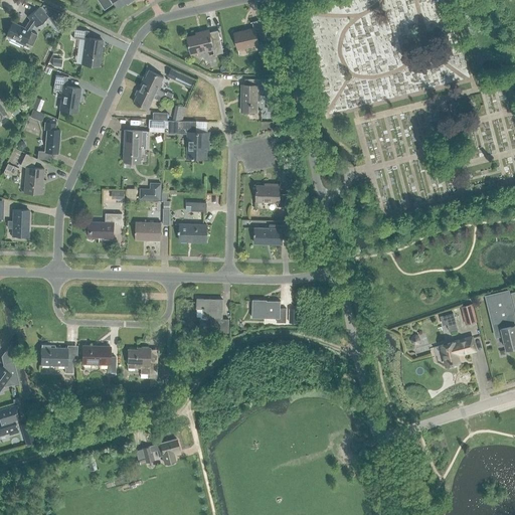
[(39,7),(32,12),(27,16),(30,20),(24,28),(12,22),(6,35),(16,40),(15,41),(23,45),(24,42),(31,46),(37,35),(29,31),(30,31),(29,30),(33,24),(35,26),(47,16),(39,7)]
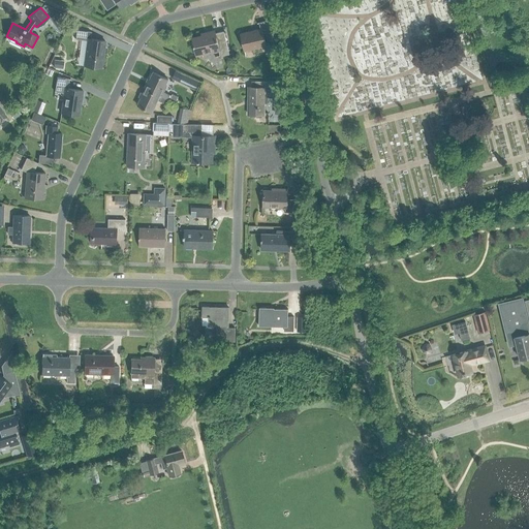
[(57,13),(51,18),(54,23),(61,19),(57,13)]
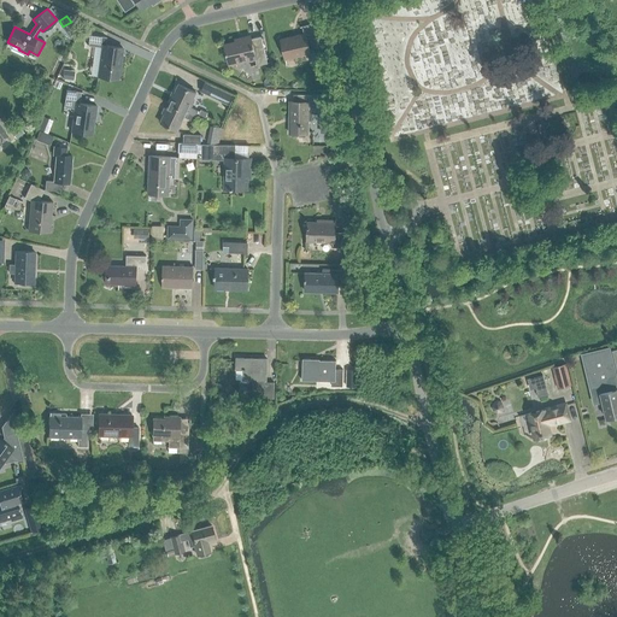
[(317,47),(312,24),(300,27),(300,28),(301,28),(304,34),(280,40),(285,59),(311,53),(310,50),(317,47)]
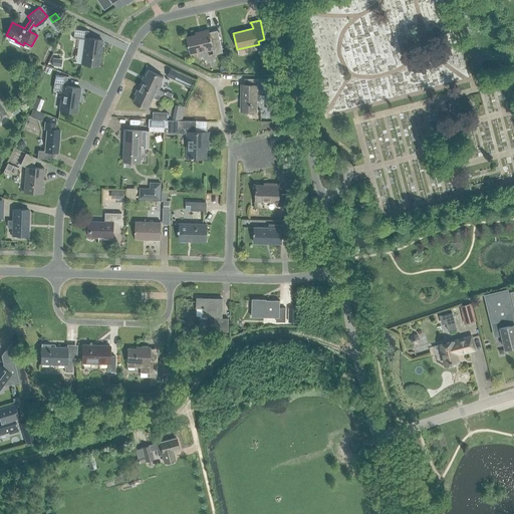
[(84,40),(81,63),(98,66),(101,40),(87,38),(88,31),(74,29),(73,38),(84,40)]
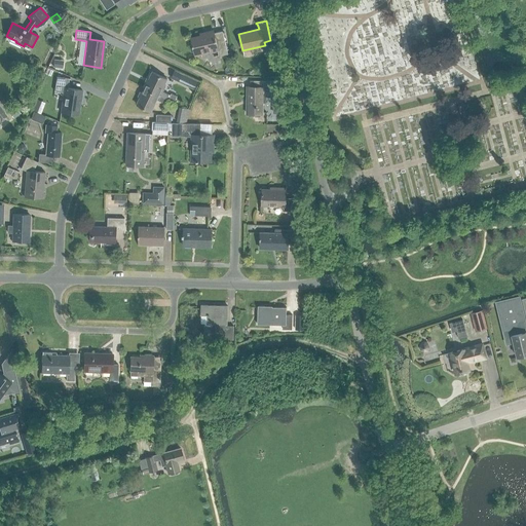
[(217,50),(219,57),(227,54),(222,32),(214,34),(214,31),(205,33),(205,35),(191,38),(195,55),(217,50)]
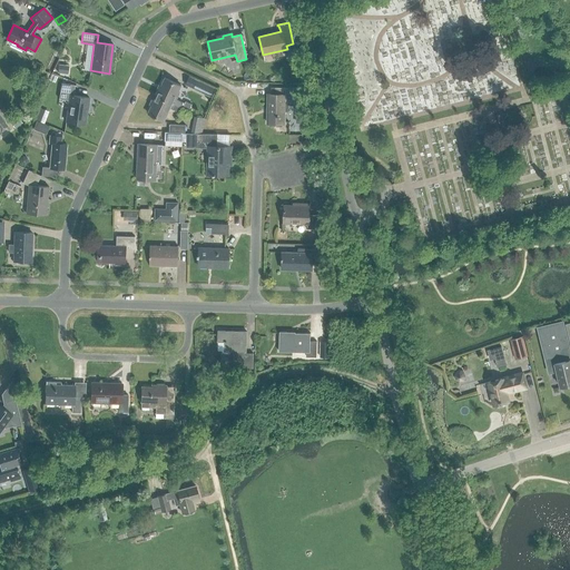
[(294,81),(300,78),(295,70),(290,74),(294,81)]
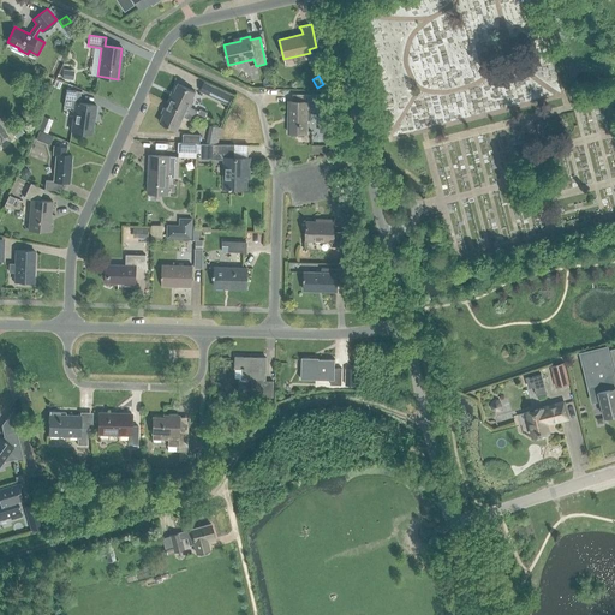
[(231,96),(218,90),(203,83),(199,91),(226,105),(227,102),(231,96)]
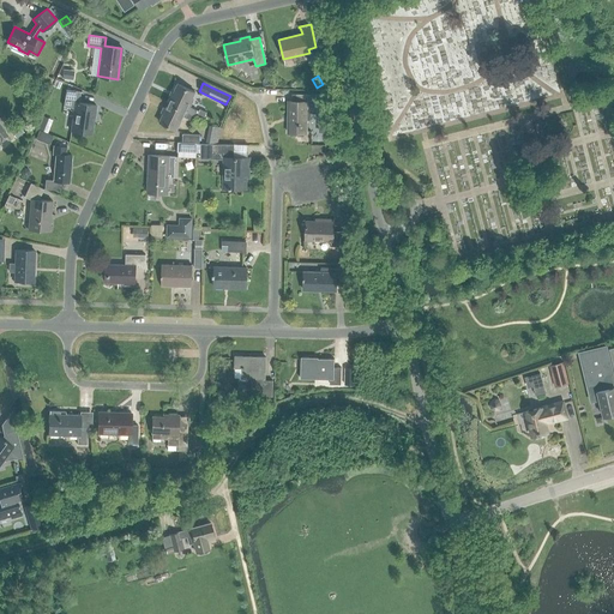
[(178,84),(168,103),(194,116),(197,110),(188,107),(194,92),(178,84)]
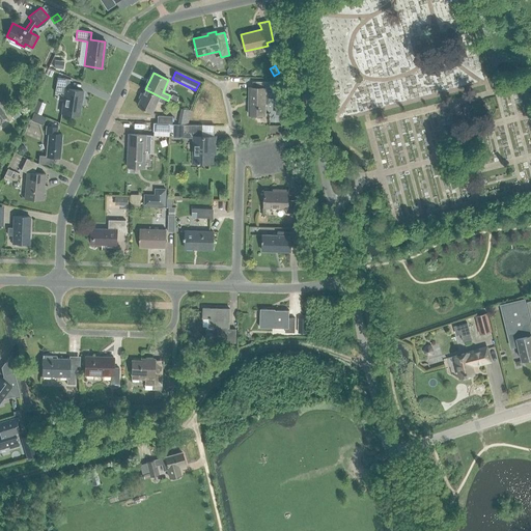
[(61,113),(79,116),(83,91),(68,89),(71,80),(57,78),(55,92),(64,93),(61,113)]
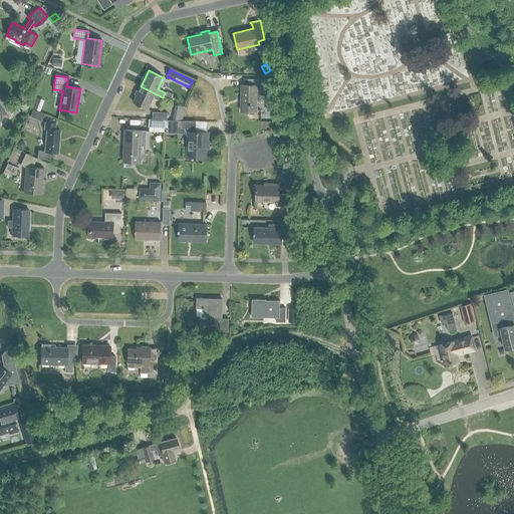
[(269,85),(265,85),(265,79),(244,79),(244,85),(241,85),(241,111),(248,111),(249,114),(253,114),(255,111),(256,111),(257,91),(269,92),(269,85)]
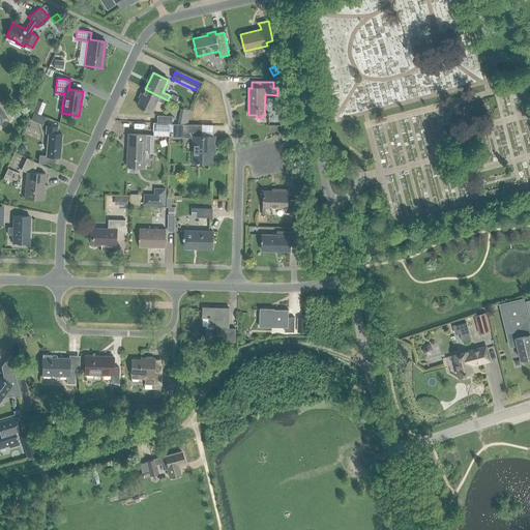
[(168,100),(145,89),(137,106),(152,113),(158,100),(166,105),(168,100)]
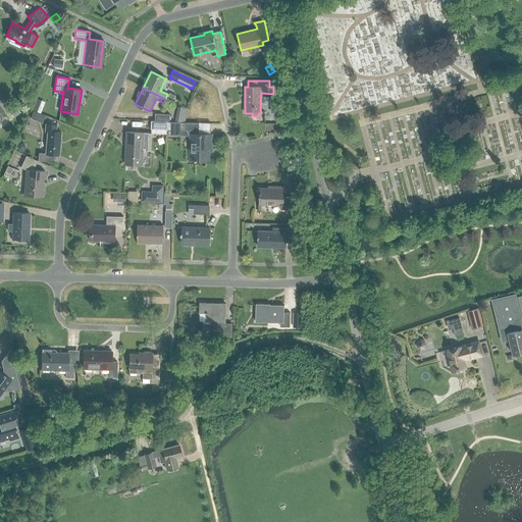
[(172,102),(175,96),(169,93),(167,99),(172,102)]
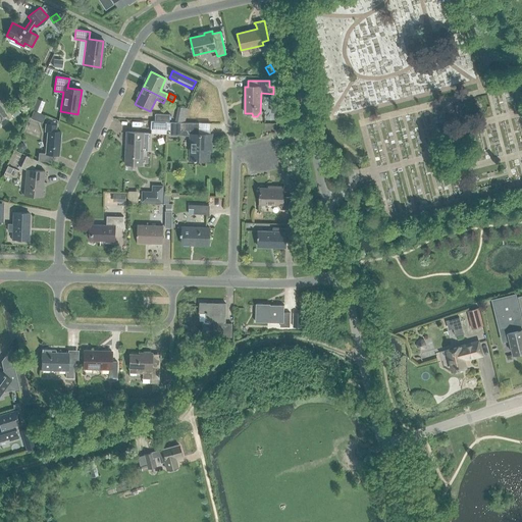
[(19,113),(15,108),(9,112),(13,117),(19,113)]
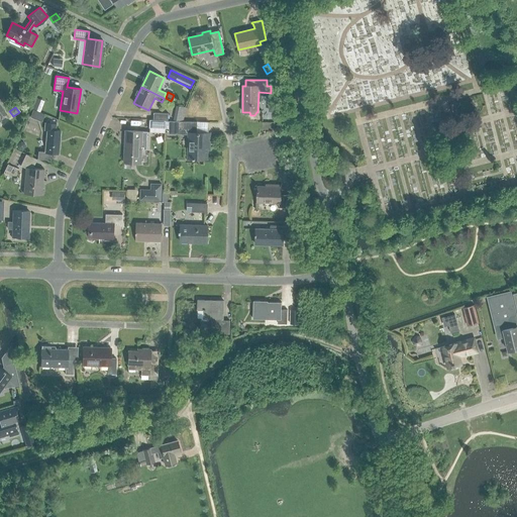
[(41,120),(44,114),(32,109),(29,115),(41,120)]
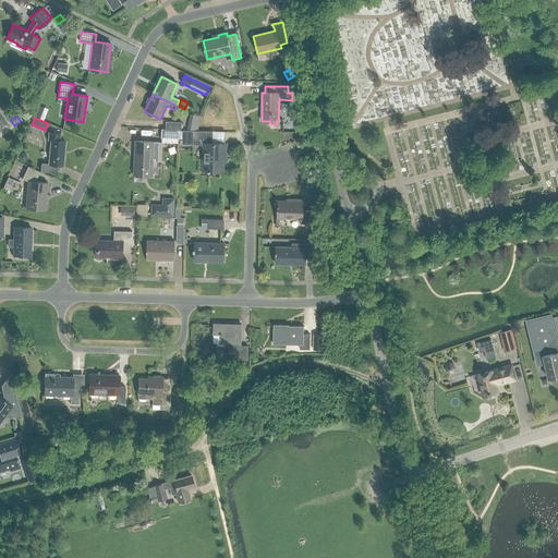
[(179,130),(166,130),(161,130),(161,137),(178,138),(179,130)]
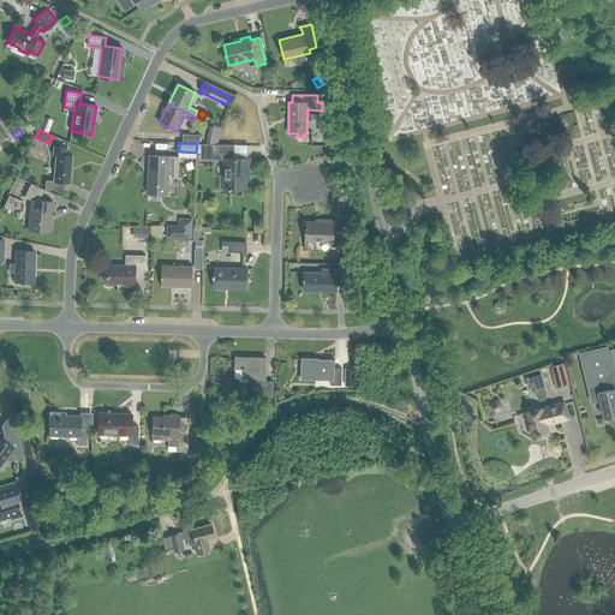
[(201,160),(215,160),(224,160),(224,189),(246,190),(248,172),(250,172),(250,159),(234,159),(234,145),(216,145),(201,144),(201,160)]
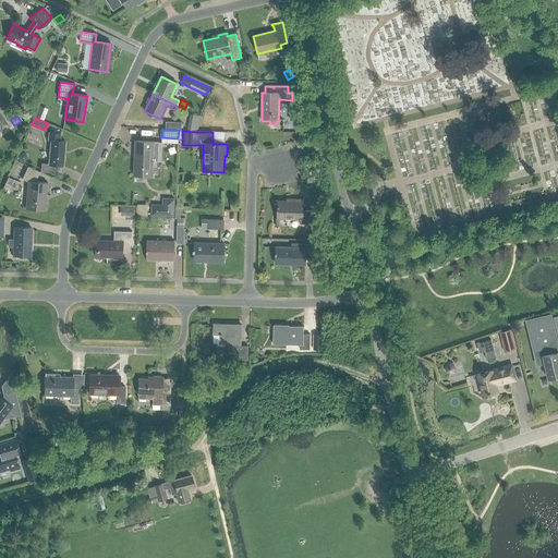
[(50,141),(48,164),(48,165),(62,166),(64,142),(59,141),(60,134),(49,133),(48,141),(50,141)]
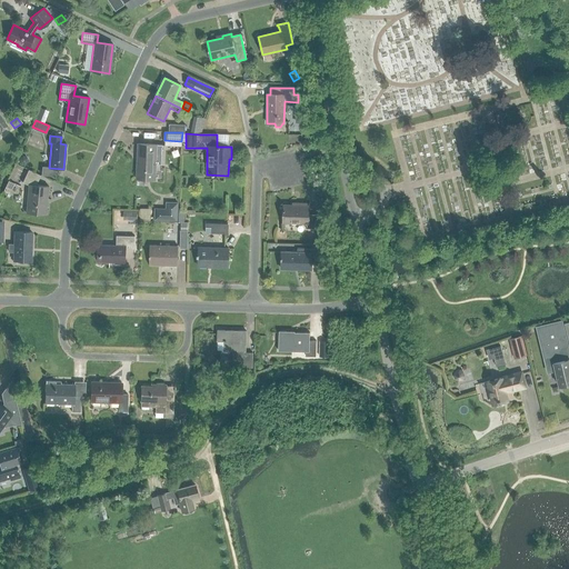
[(135,179),(156,180),(157,165),(161,165),(162,146),(136,143),(135,179)]
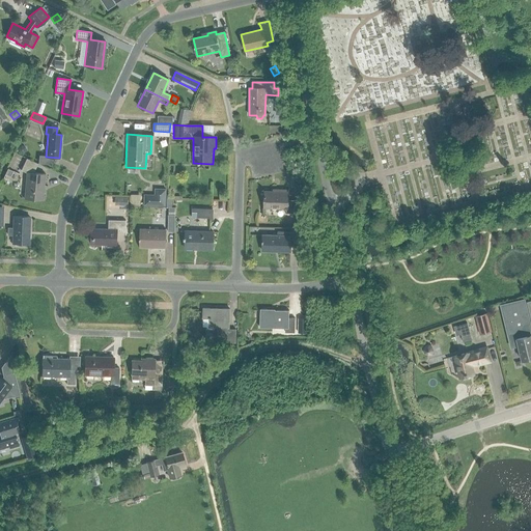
[(21,170),(27,173),(24,198),(43,200),(45,174),(34,173),(34,170),(37,164),(26,159),(21,170)]
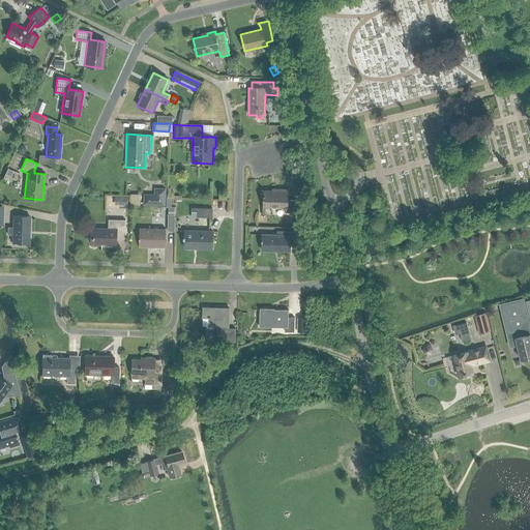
[(285,208),(284,213),(303,213),(303,201),(288,200),(288,189),(278,189),(278,192),(264,192),(263,208),(285,208)]
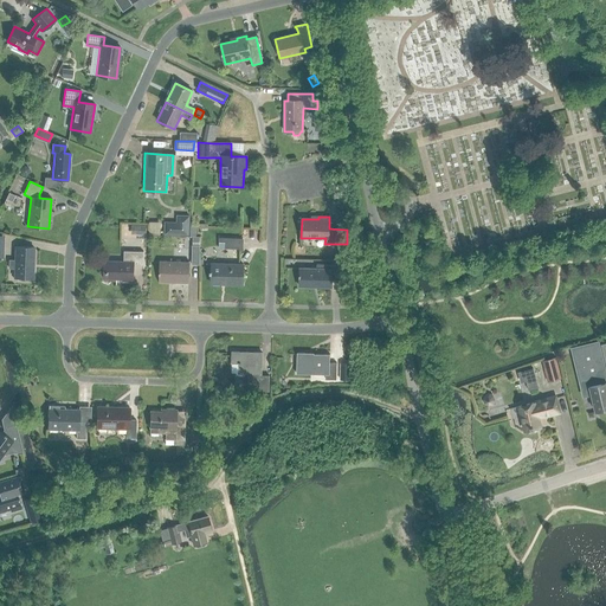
[(136,234),(146,236),(146,225),(136,225),(136,234)]
